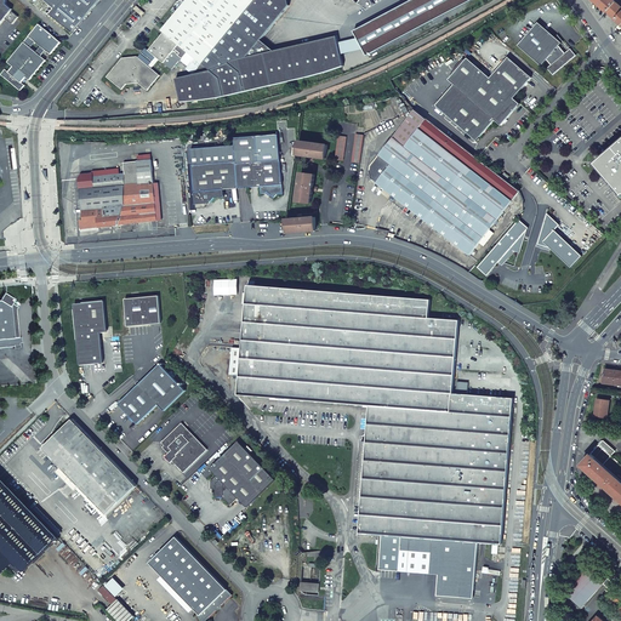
[(0,0),(0,26),(5,21),(12,24),(18,17),(12,12),(13,10),(7,4),(7,0),(0,0)]
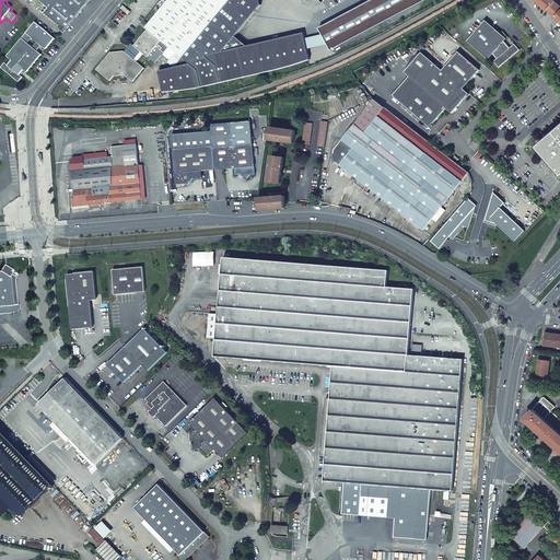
[(46,13),(66,31),(73,21),(91,0),(30,0),(32,2),(33,0),(41,0),(50,8),(46,13)]
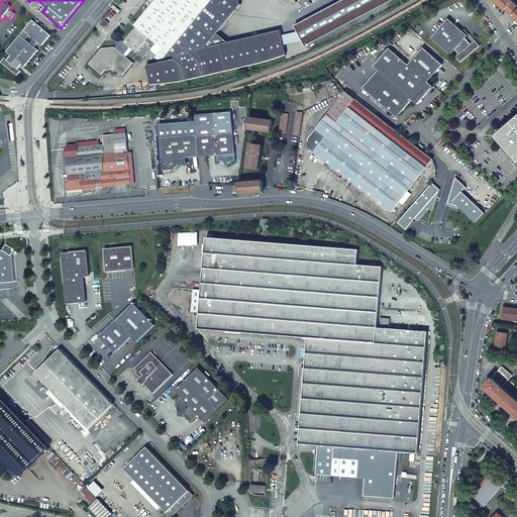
[(227,45),(217,36),(243,6),(239,3),(241,0),(149,0),(142,8),(146,11),(143,15),(201,64),(170,78),(153,83),(153,84),(169,84),(184,82),(262,65),(276,61),(289,57),(282,31),(227,45)]
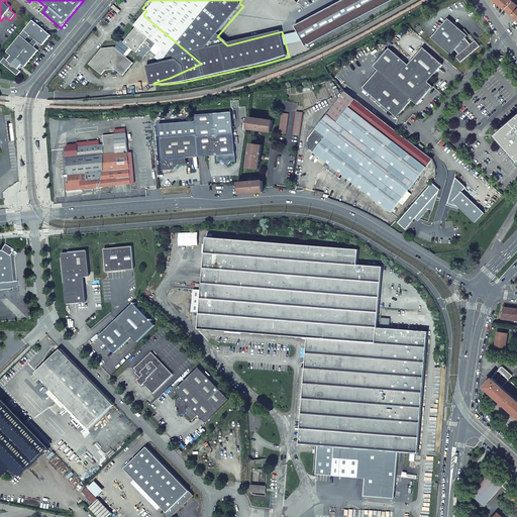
[(493,0),(505,10),(513,17),(516,11),(516,3),(514,1),(512,2),(509,0),(493,0)]
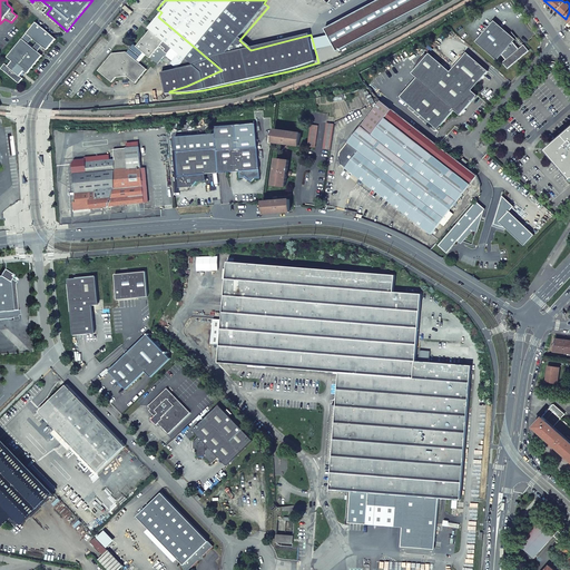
[(126,6),(123,8),(130,15),(133,11),(126,6)]
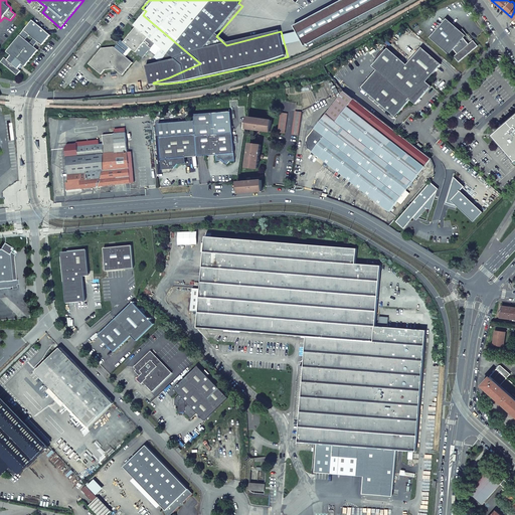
[(143,15),(135,25),(137,27),(149,37),(157,43),(151,50),(156,54),(159,51),(165,56),(162,61),(148,64),(153,82),(169,77),(200,63),(143,15)]
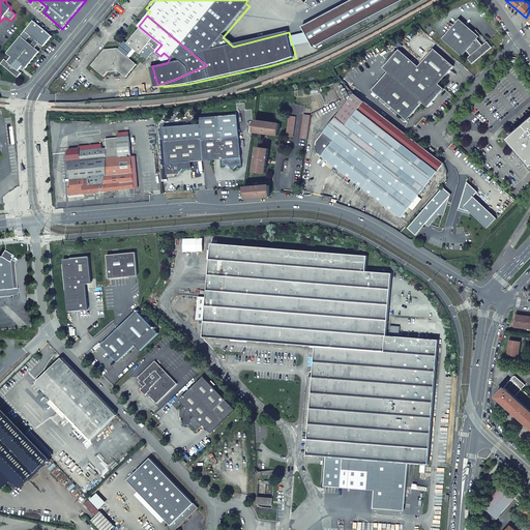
[(471,64),(492,48),(487,42),(482,46),(477,39),(479,37),(474,32),(460,20),(442,39),(462,57),(467,52),(470,56),(467,59),(471,64)]
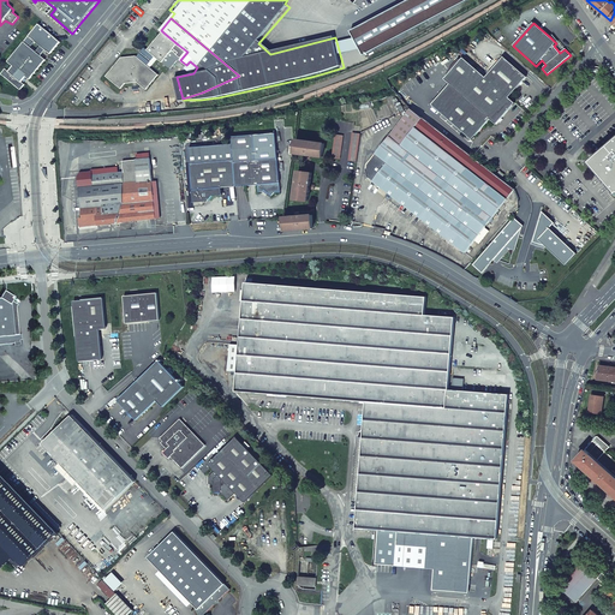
[(60,42),(39,24),(7,61),(12,66),(9,71),(5,69),(0,75),(21,90),(24,85),(22,82),(23,79),(25,77),(29,79),(46,60),(41,55),(46,51),(51,54),(60,42)]
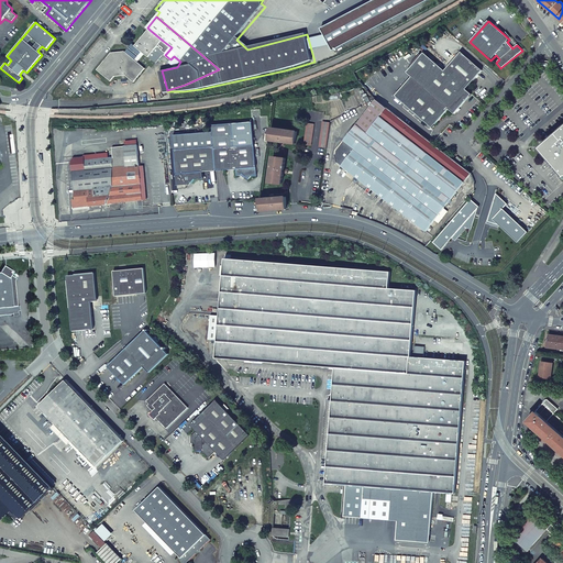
[(163,41),(150,30),(135,46),(134,45),(131,47),(130,47),(139,55),(142,51),(148,57),(163,41)]
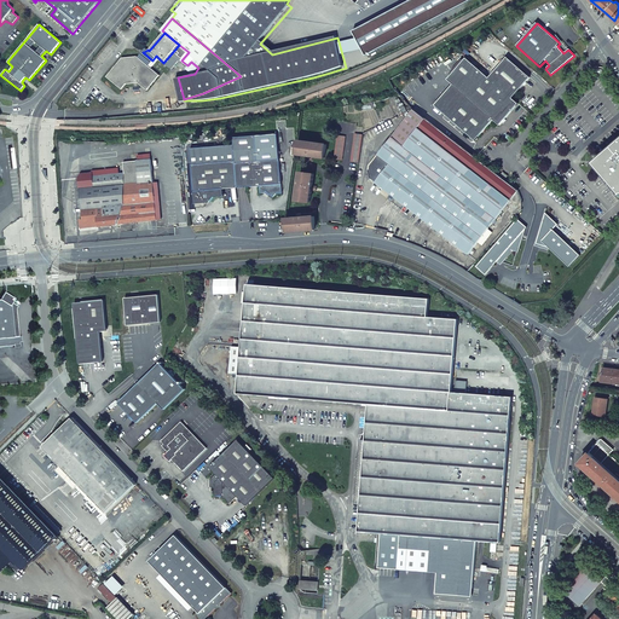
[(152,61),(143,52),(142,53),(143,55),(139,58),(137,57),(122,58),(106,76),(122,90),(126,84),(138,82),(148,91),(160,75),(148,65),(152,61)]
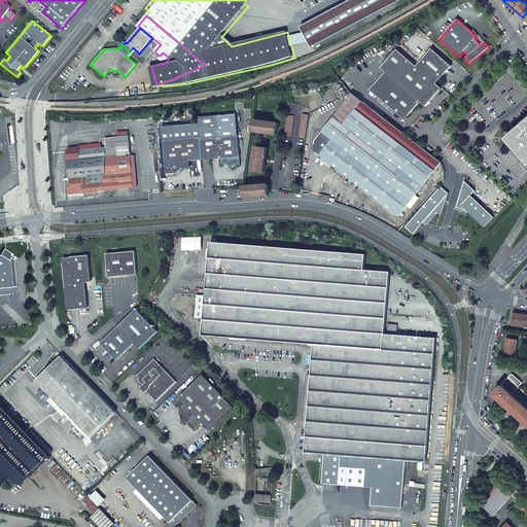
[(394,72),(375,95),(405,120),(420,103),(425,107),(442,89),(435,84),(451,67),(431,49),(416,67),(396,50),(385,64),(394,72)]
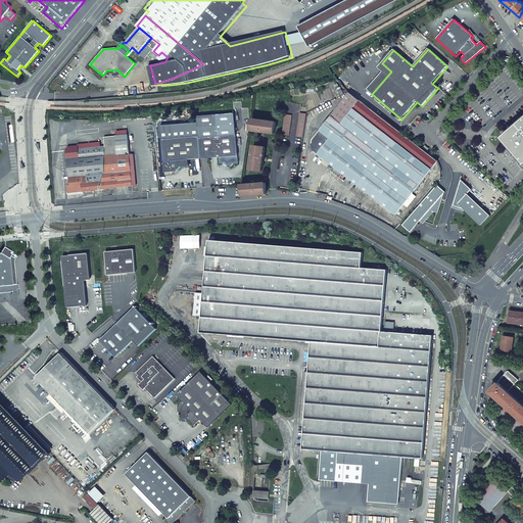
[(368,90),(372,94),(391,72),(382,63),(378,67),(383,72),(368,90)]
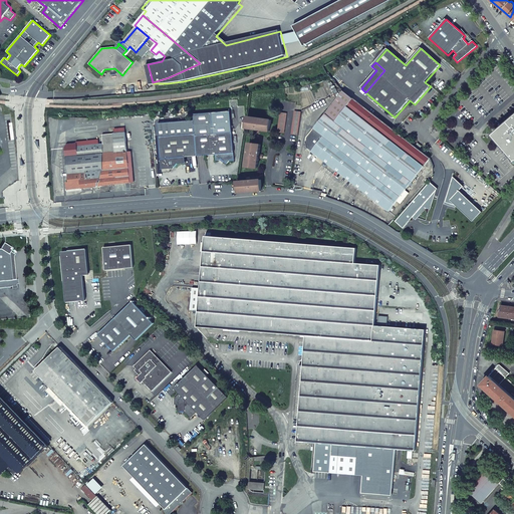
[(343,91),(327,111),(337,119),(353,99),(343,91)]
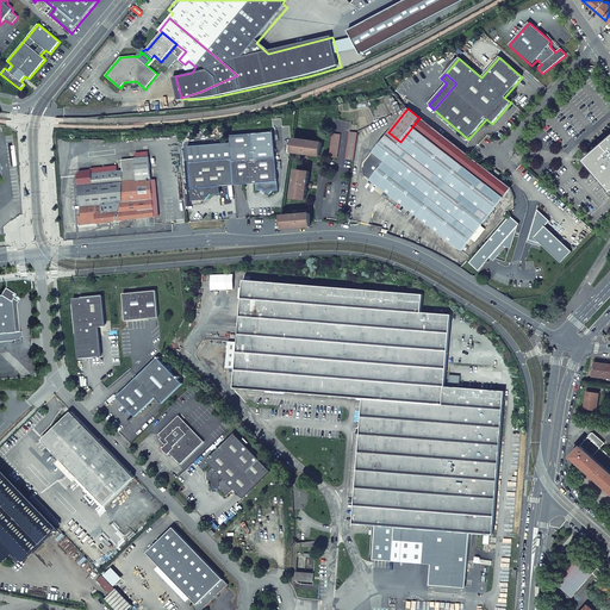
[(383,165),(371,180),(386,192),(384,195),(397,206),(399,203),(462,250),(497,205),(502,209),(509,199),(504,195),(510,188),(419,118),(400,142),(388,132),(373,153),(383,161),(380,163),(383,165)]
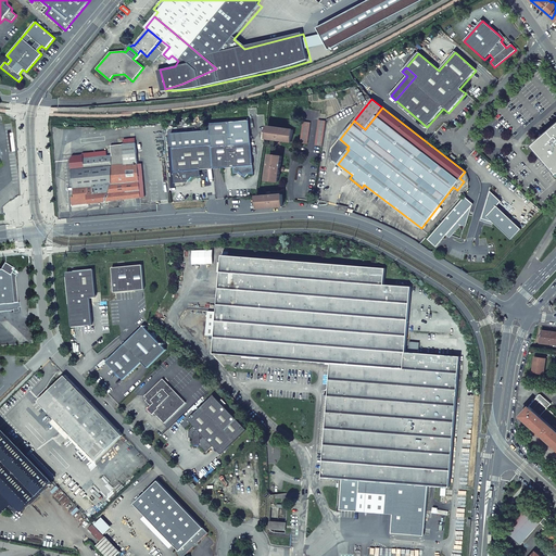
[(326,119),(319,119),(316,144),(323,146),(326,119)]
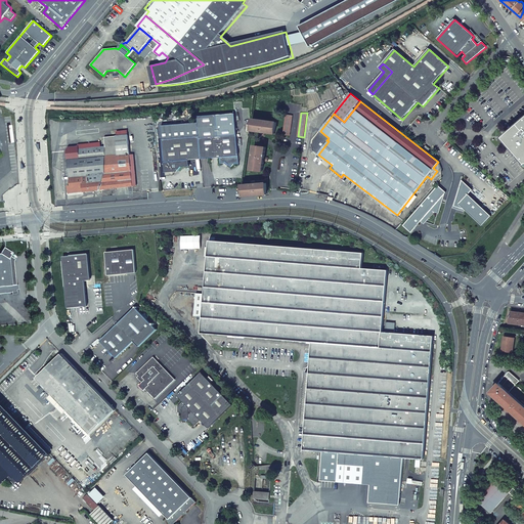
[(286,115),(282,134),(290,135),(293,115),(286,115)]
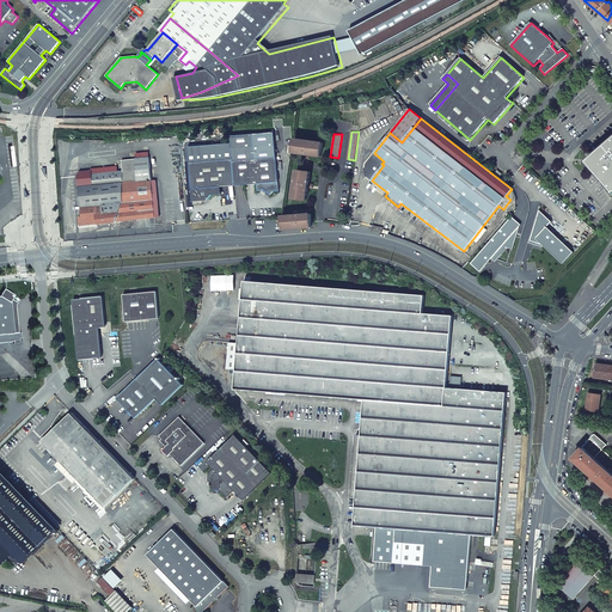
[(310,154),(322,157),(323,144),(295,139),(293,153),(305,154),(305,158),(310,154)]
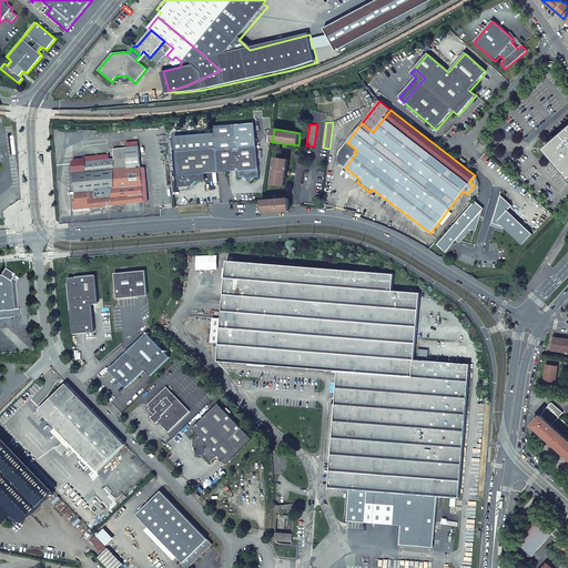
[(553,149),(553,152),(549,154),(567,175),(567,130),(550,145),(553,149)]
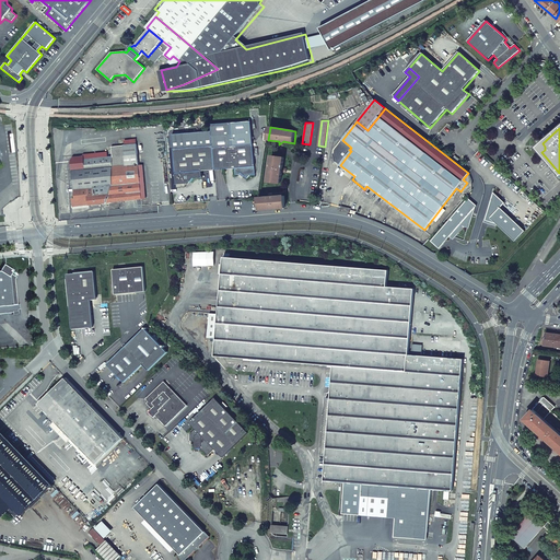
[(214,170),(212,146),(211,130),(172,135),(177,188),(186,187),(186,186),(186,184),(188,181),(190,182),(191,183),(195,178),(202,177),(202,171),(214,170)]
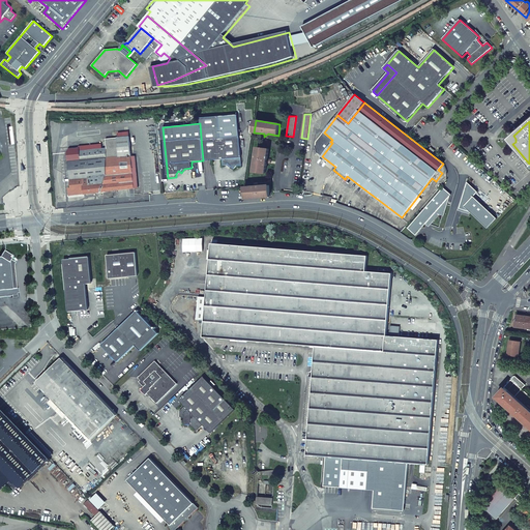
[(324,133),(317,142),(316,146),(318,152),(322,156),(332,143),(330,142),(332,140),(324,133)]
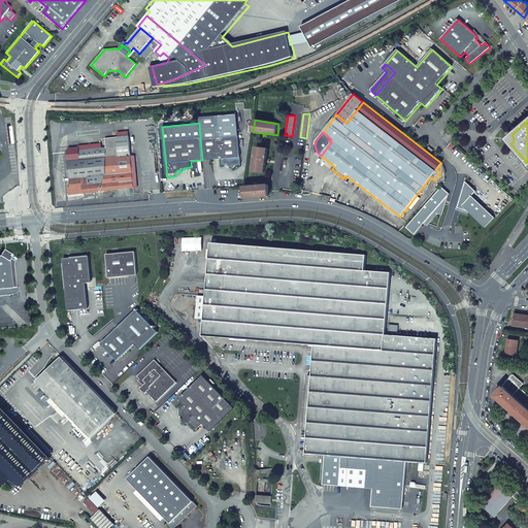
[(99,149),(67,153),(70,178),(68,178),(69,195),(84,194),(134,188),(131,156),(129,136),(105,138),(106,147),(99,149)]
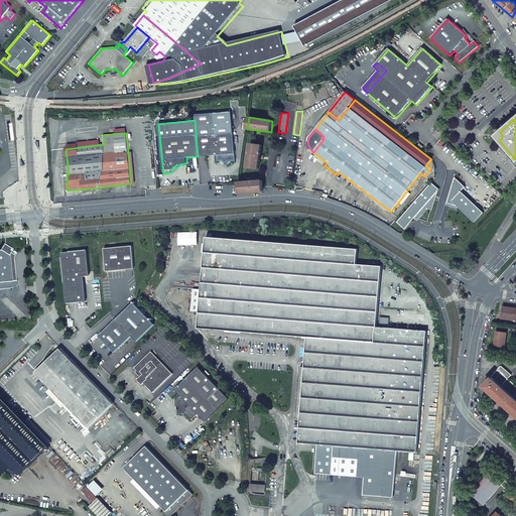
[(233,133),(197,136),(199,156),(217,154),(217,160),(222,160),(222,159),(228,164),(231,161),(235,160),(234,139),(233,133)]
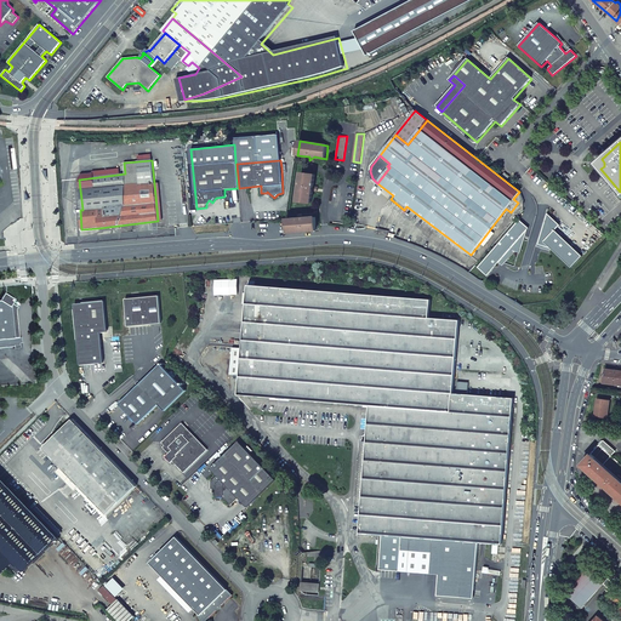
[(297,201),(312,204),(313,192),(318,187),(313,187),(315,175),(302,174),(297,201)]
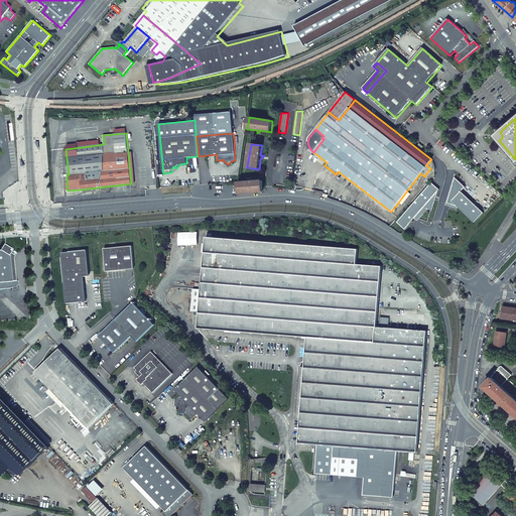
[(456,177),(448,203),(459,207),(459,206),(477,222),(485,213),(463,191),(466,187),(456,177)]
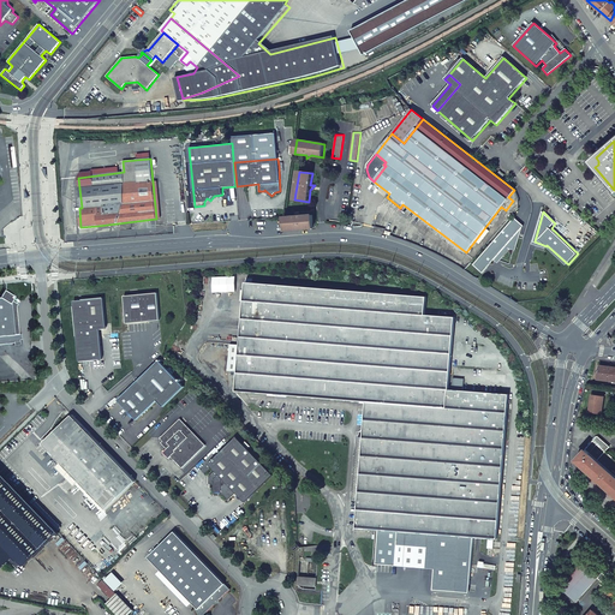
[(285,232),(314,228),(312,215),(285,218),(285,232)]
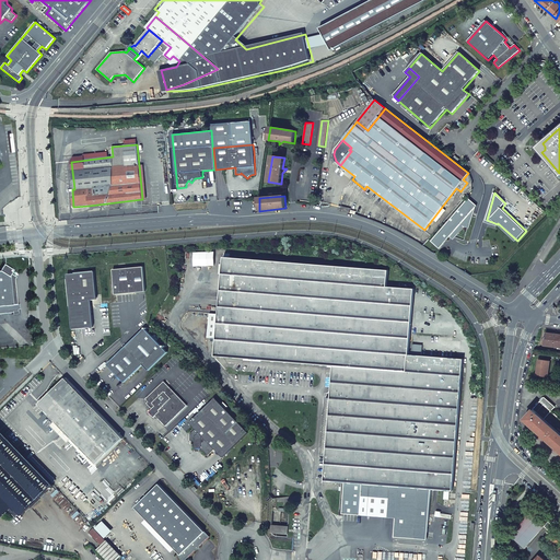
[(469,198),(431,241),(441,248),(478,206),(469,198)]
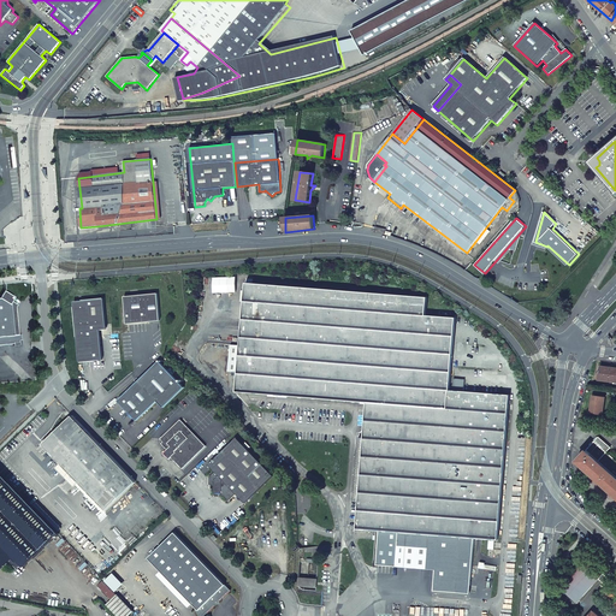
[(360,502),(357,529),(380,531),(378,564),(397,567),(398,545),(400,533),(431,534),(474,538),(498,540),(510,395),(450,390),(456,318),(426,315),(427,297),(253,284),(247,283),(241,345),(240,373),(238,372),(238,374),(238,375),(237,392),(368,402),(365,438),(360,438),(355,501),(360,502)]
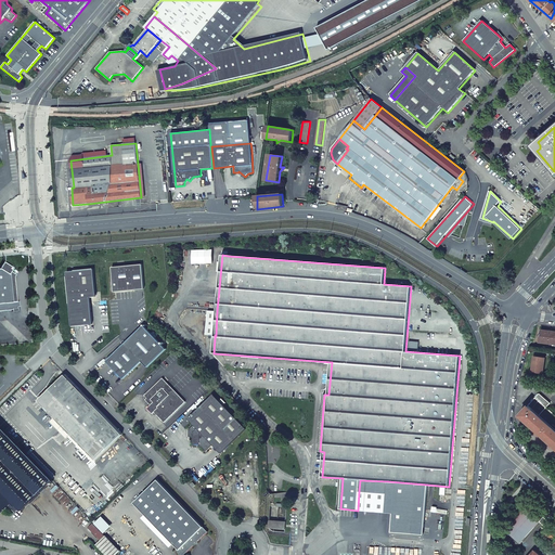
[(0,311),(12,310),(12,312),(17,311),(17,308),(18,308),(18,302),(16,302),(14,278),(15,275),(11,272),(13,269),(4,262),(0,268),(0,311)]
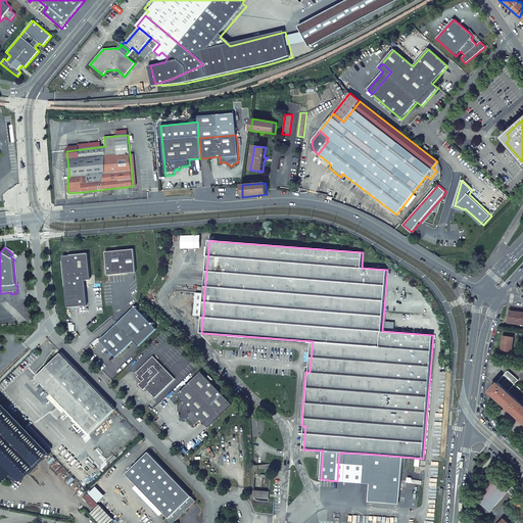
[(107,275),(136,273),(134,249),(117,251),(117,249),(110,250),(111,251),(105,252),(107,275)]
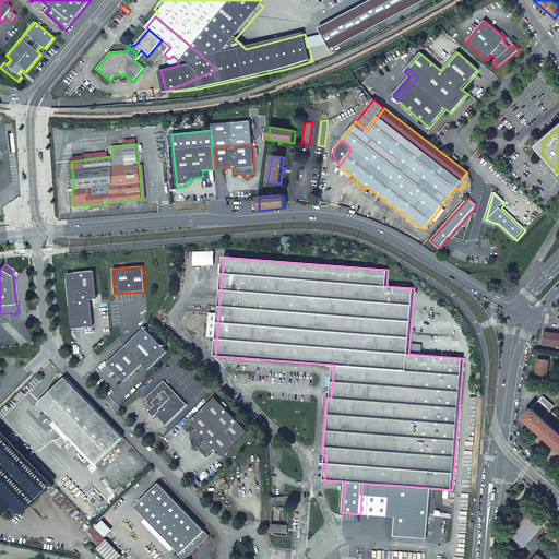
[(68,284),(72,329),(93,326),(91,299),(93,299),(96,294),(94,271),(79,272),(71,272),(72,273),(67,274),(68,276),(66,276),(67,284),(68,284)]
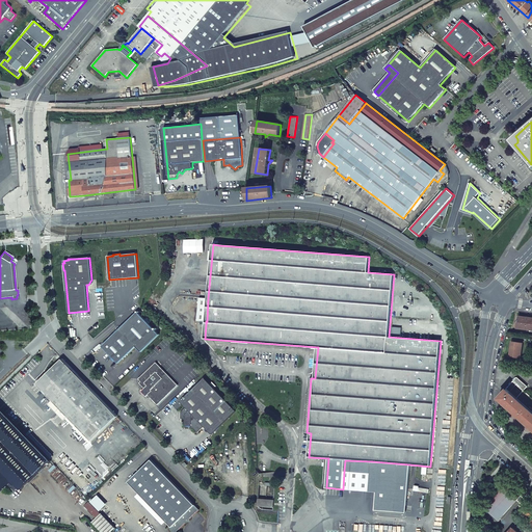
[(207,322),(208,298),(200,298),(197,321),(206,321),(207,322)]
